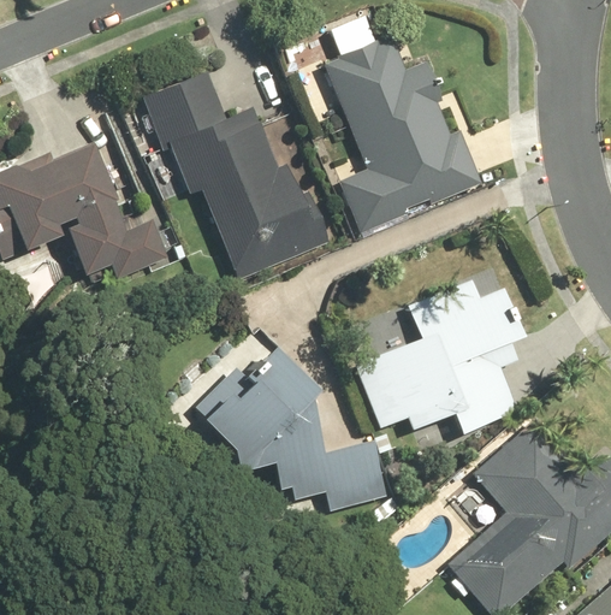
[(339,59),(325,64),(368,170),(340,181),(362,234),(482,184),(461,132),(451,136),(438,102),(440,101),(425,63),(405,70),(392,37),(379,42),(378,41),(338,57),(339,59)]
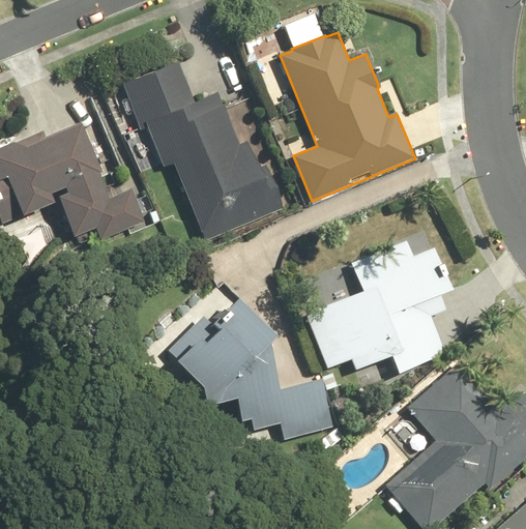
[(173,165),(206,242),(285,209),(265,165),(258,168),(245,141),(239,143),(217,91),(195,100),(178,60),(121,83),(128,99),(122,101),(129,116),(135,114),(141,130),(147,128),(164,169),(173,165)]
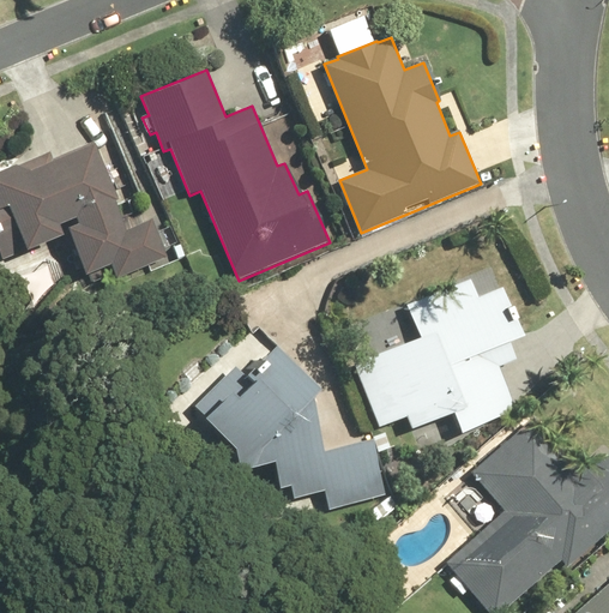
[(112,182),(94,142),(53,158),(50,152),(14,168),(13,164),(0,169),(0,252),(2,259),(66,233),(84,275),(110,264),(116,280),(168,258),(151,218),(122,230),(110,200),(114,199),(108,185),(112,182)]
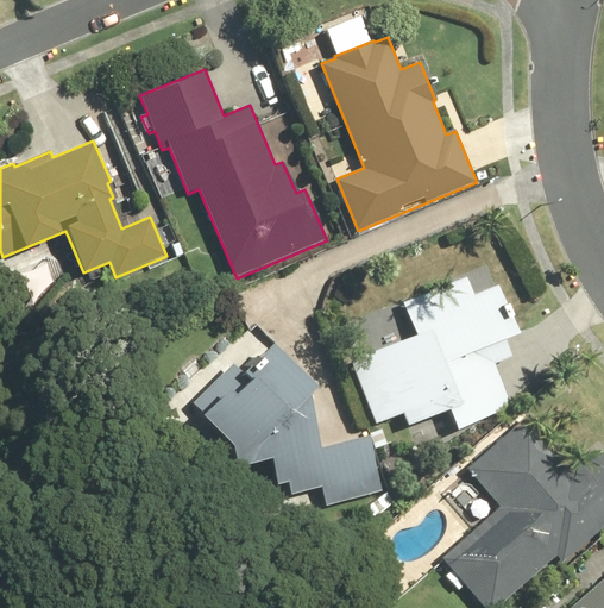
[(467,279),(404,302),(416,333),(351,359),(376,424),(402,414),(407,425),(447,409),(455,431),(513,408),(496,363),(511,357),(504,337),(516,332),(498,286),(473,295),(467,279)]
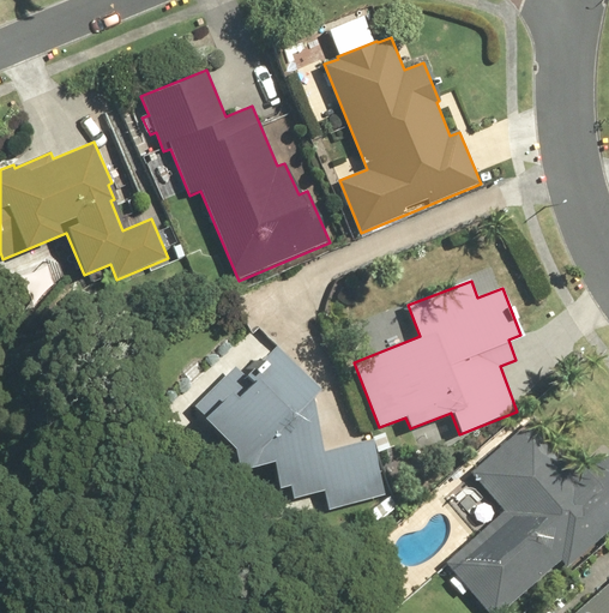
[(307,395),(314,389),(271,346),(257,360),(260,364),(252,372),(247,368),(242,374),(235,367),(194,407),(203,414),(199,418),(230,449),(236,470),(271,461),(278,488),(289,485),(293,498),(324,491),(329,510),(386,496),(371,439),(323,451),(307,395)]
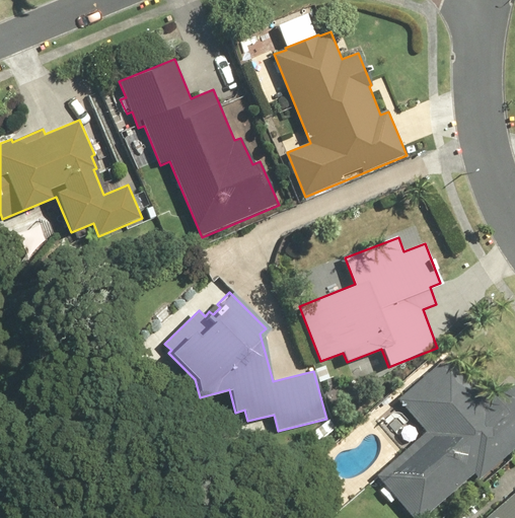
[(481,481),(514,449),(514,382),(494,400),(450,353),(398,399),(427,431),(376,476),(414,517),(426,517),(475,473),(481,481)]
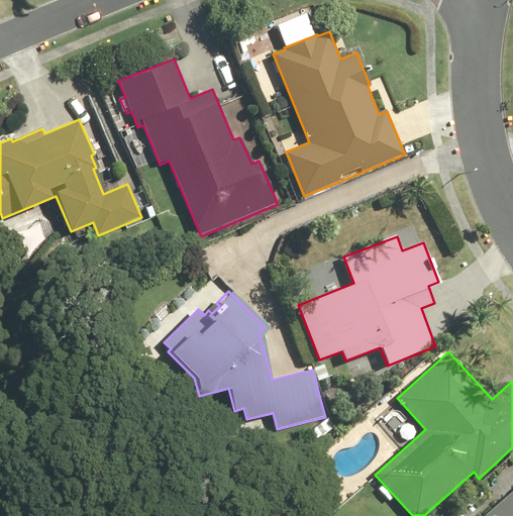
[(512,492),(485,515),(468,515),(467,514),(465,515),(512,515),(512,492)]
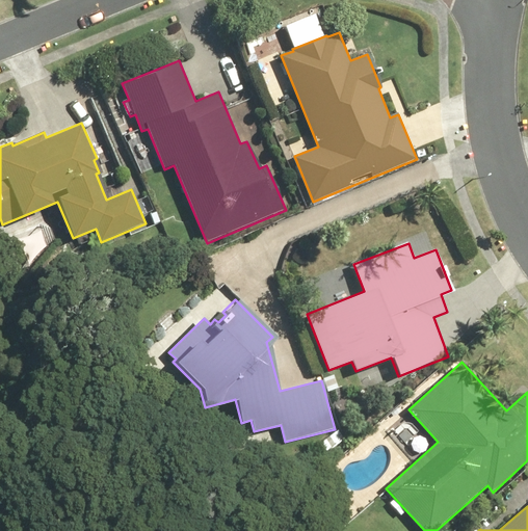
All buildings are outlined.
